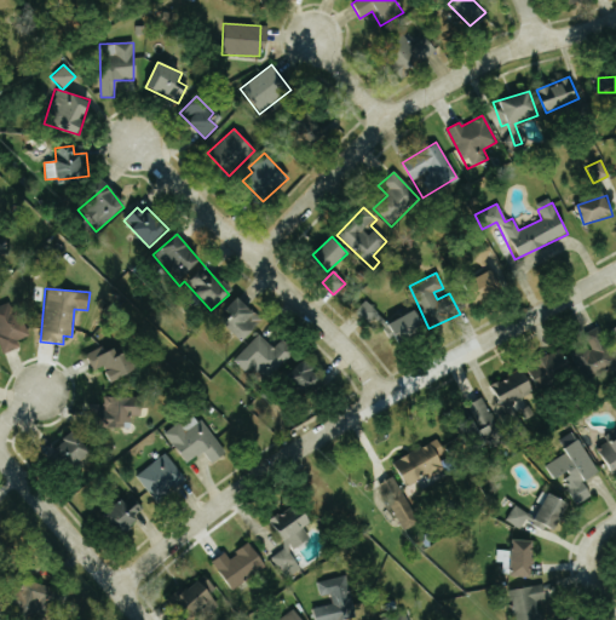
[(262,320),(236,297),(217,319),(241,342),(262,320)]
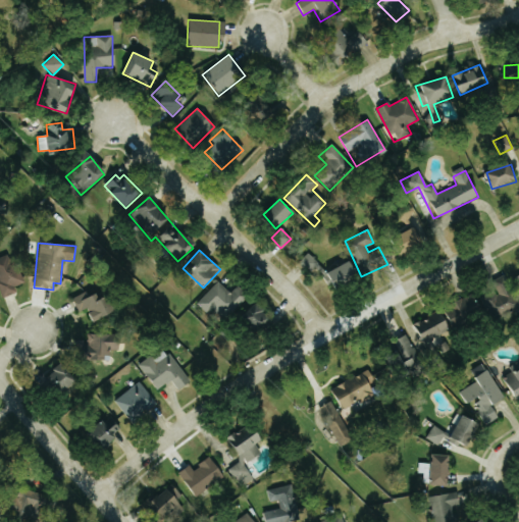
[(19,284),(11,255),(0,257),(0,294),(1,298),(16,294),(14,286),(19,284)]
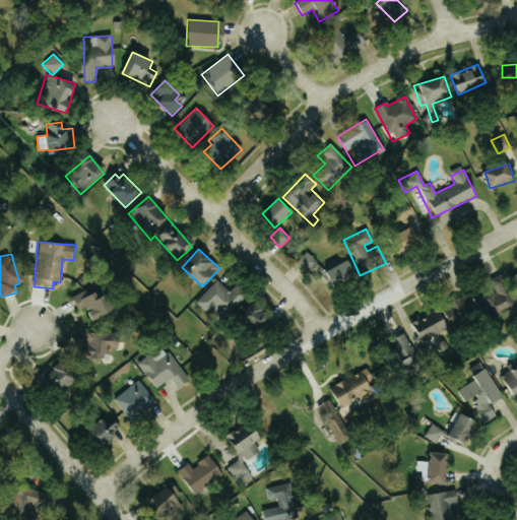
[(336,288),(358,276),(348,259),(326,271),(336,288)]
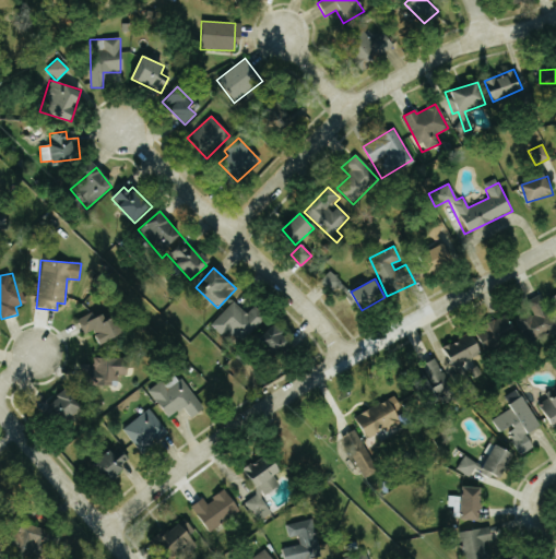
[(541,298),(510,313),(525,343),(555,328),(541,298)]
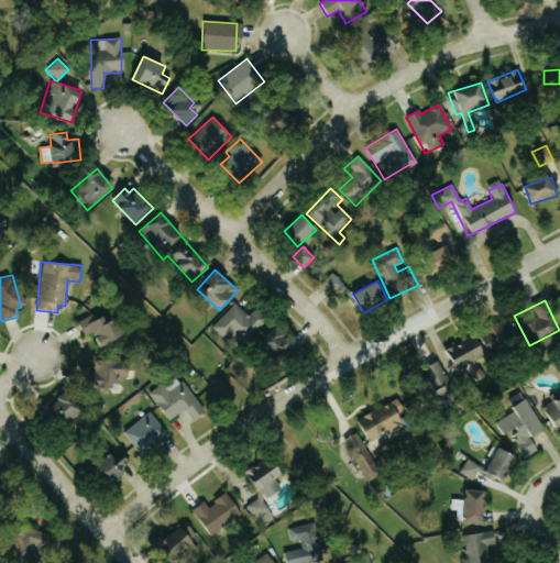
[(238,351),(267,320),(255,308),(248,317),(234,304),(212,327),(238,351)]
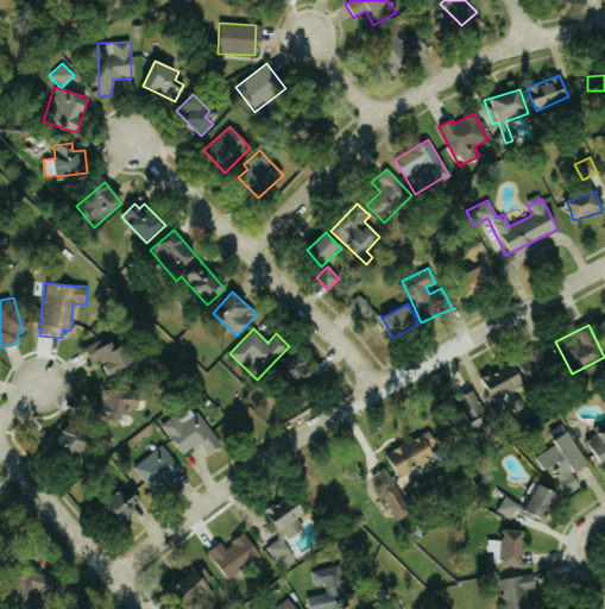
[(90,364),(101,359),(108,376),(134,364),(126,346),(115,351),(112,343),(102,347),(100,340),(83,347),(90,364)]
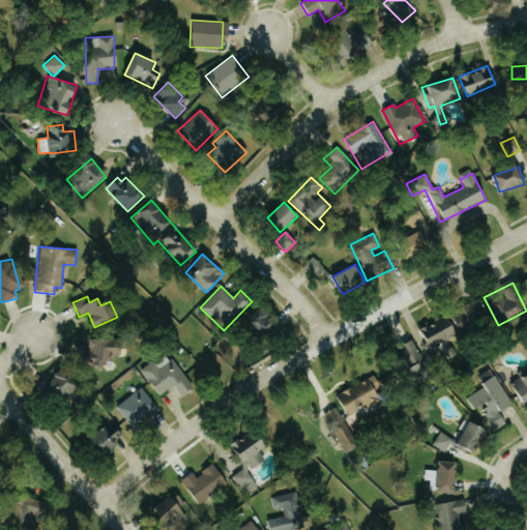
[(466,335),(490,314),(475,298),(451,320),(466,335)]
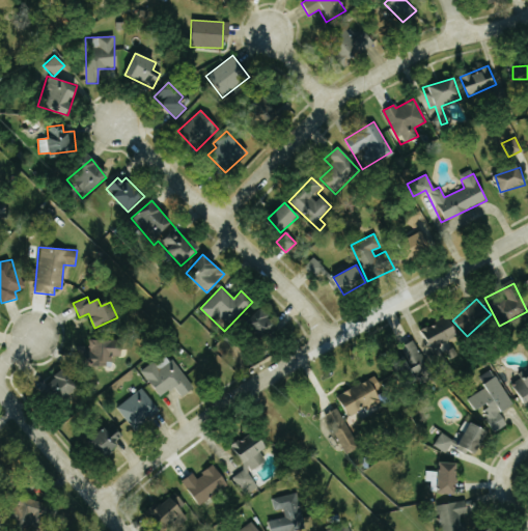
[(244,326),(265,343),(279,327),(259,308),(244,326)]
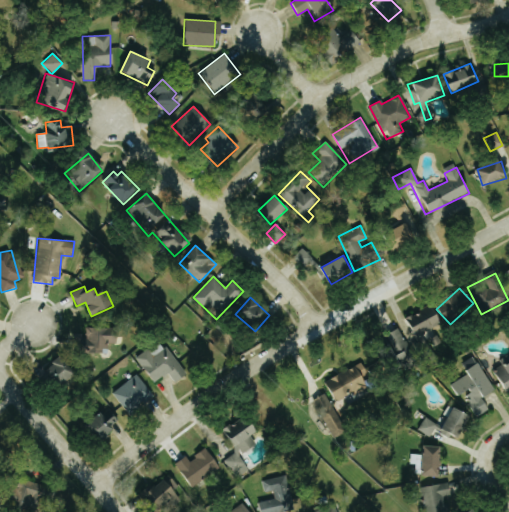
[(417,340),(442,323),(428,303),(404,320),(417,340)]
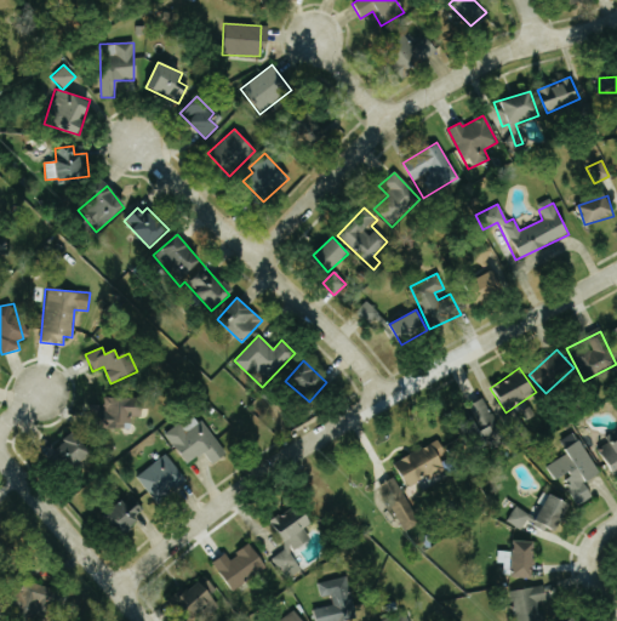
[(481,443),(498,437),(484,397),(467,404),(481,443)]
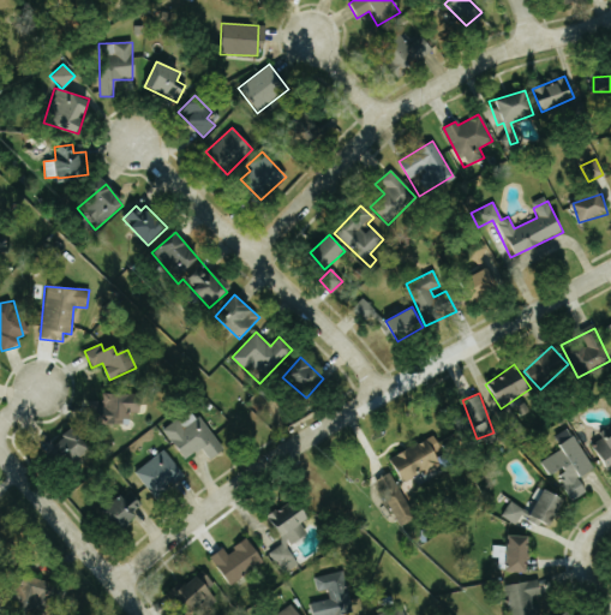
[(130,413),(139,413),(139,395),(102,394),(101,422),(130,423),(130,413)]
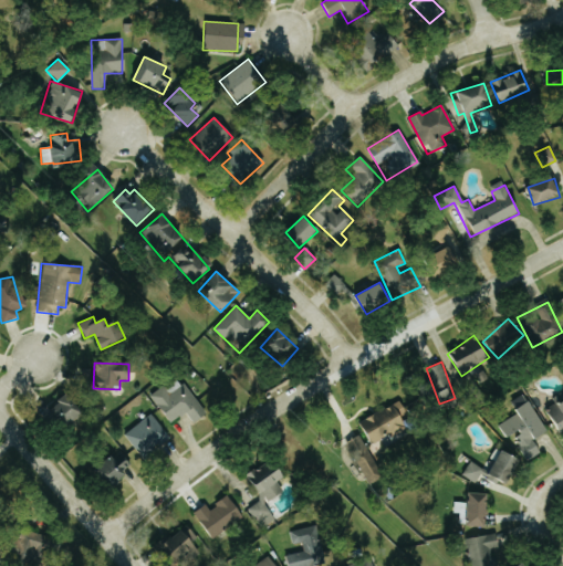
[(149,396),(169,423),(185,412),(193,423),(206,415),(184,384),(169,395),(164,386),(149,396)]
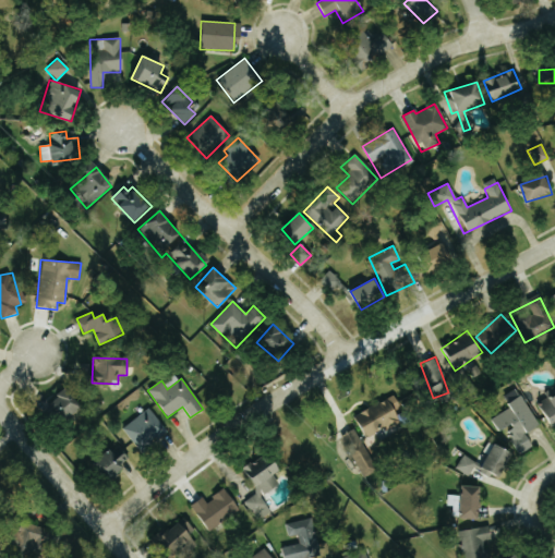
[(554,428),(554,392),(553,387),(542,392),(545,399),(539,401),(552,431),(554,428)]
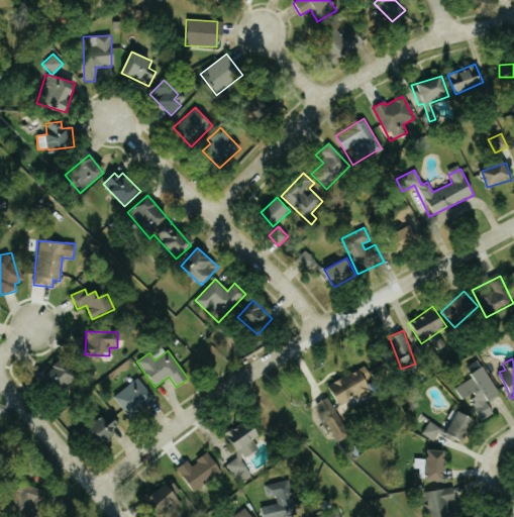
[(79,375),(59,360),(45,379),(66,393),(79,375)]
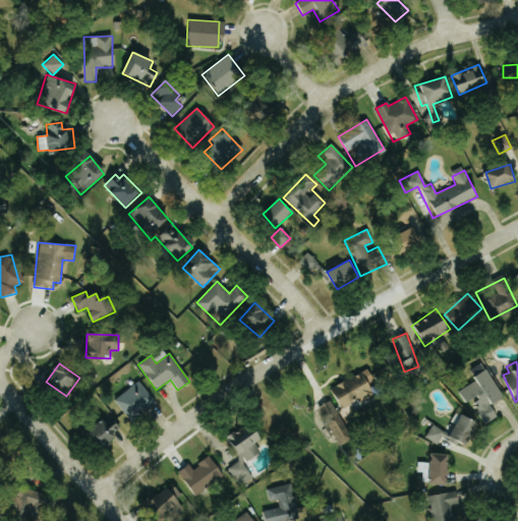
[(483,369),(479,363),(467,371),(471,378),(483,369)]
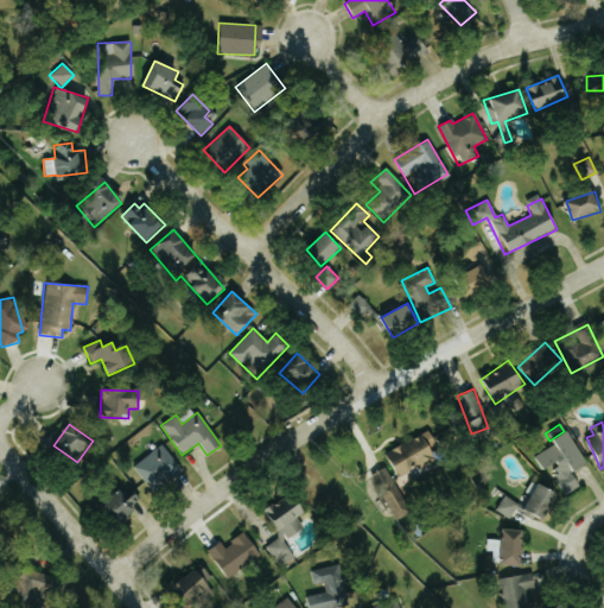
[(399,479),(440,454),(426,430),(385,454),(399,479)]
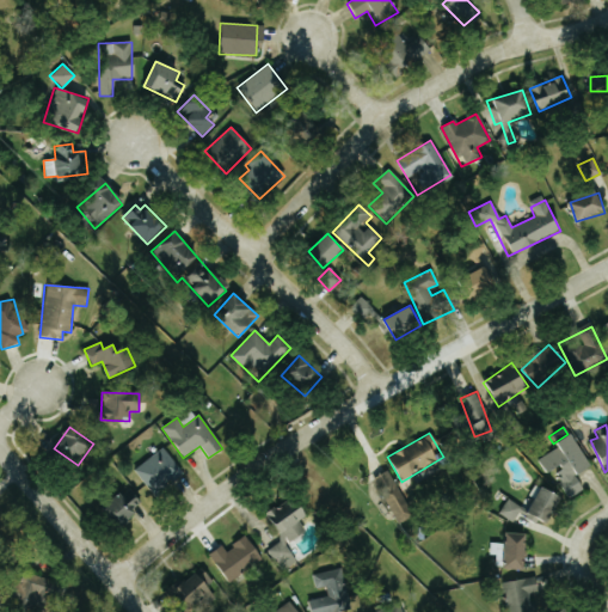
[(575,476),(589,469),(572,435),(558,442),(575,476)]
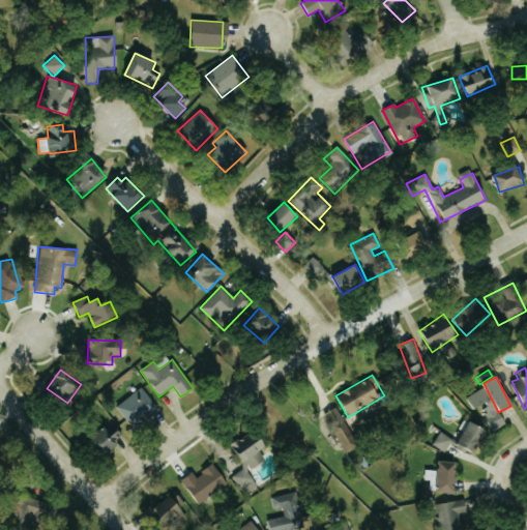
[(128,427),(155,410),(142,388),(116,405),(128,427)]
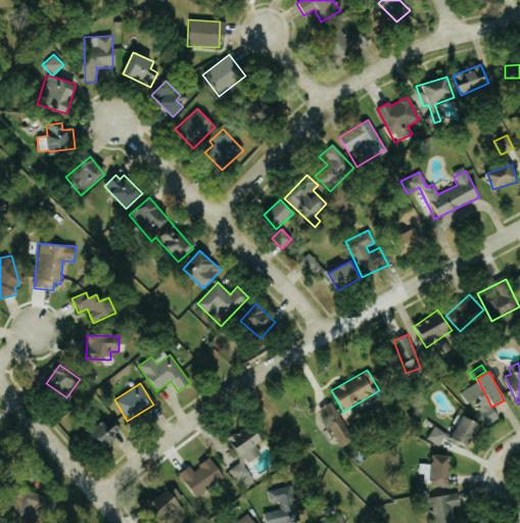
[(337,448),(350,442),(333,402),(319,409),(337,448)]
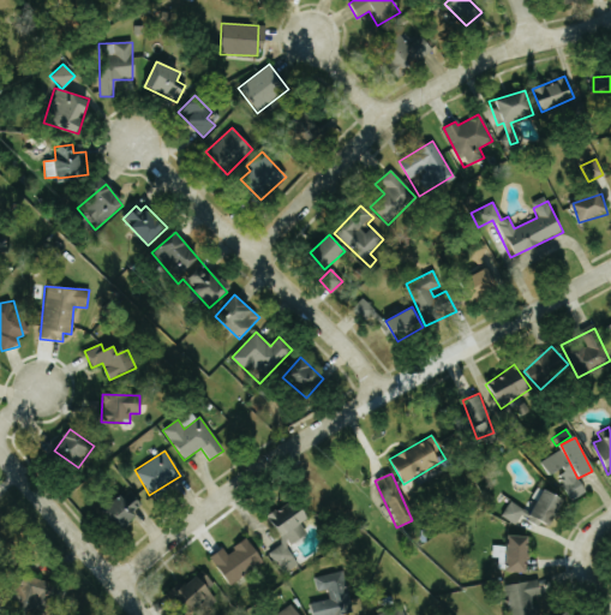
[(102,514),(120,530),(144,505),(126,488),(102,514)]
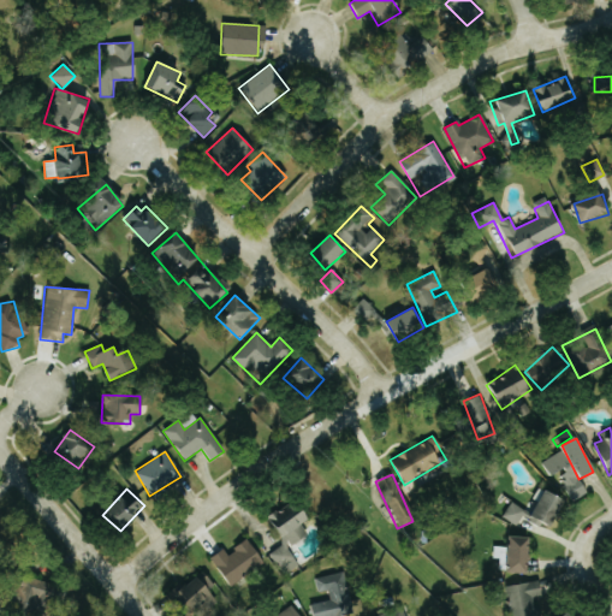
[(532,516),(548,526),(562,499),(544,490),(532,516)]
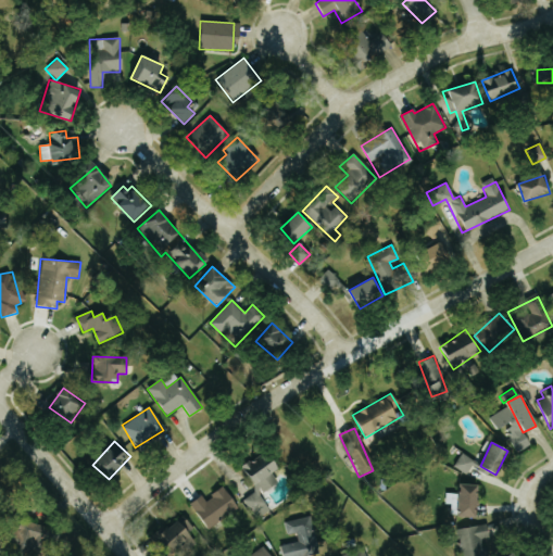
[(268,512),(260,494),(277,484),(271,472),(278,469),(268,451),(241,465),(256,493),(243,500),(253,520),(268,512)]
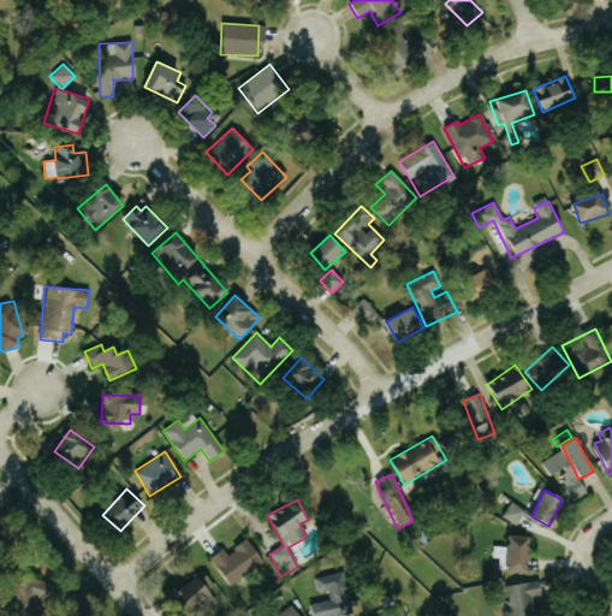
[(501,517),(516,526),(526,511),(510,503),(501,517)]
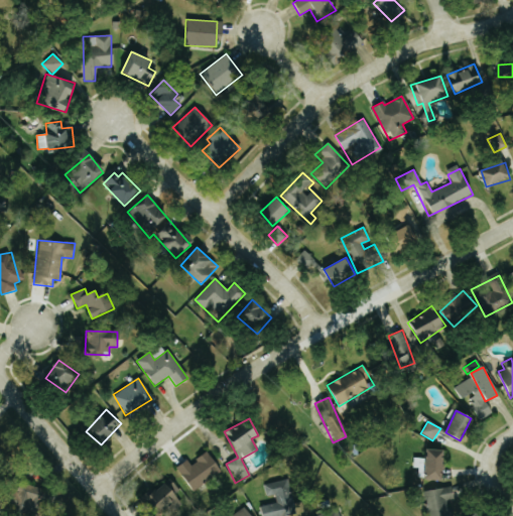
[(442,481),(443,450),(427,449),(426,459),(412,458),(412,469),(418,469),(417,480),(442,481)]
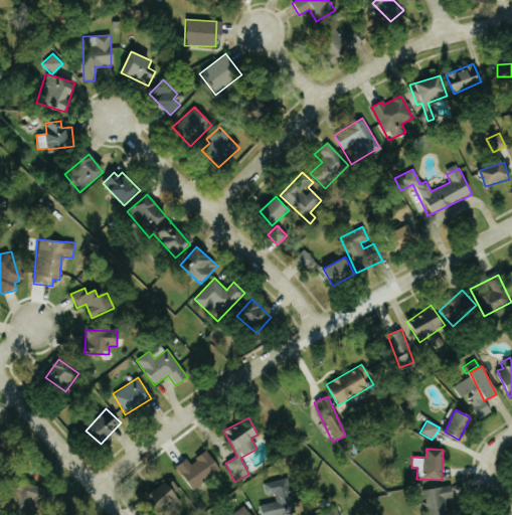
[(189,464),(186,460),(175,467),(190,489),(219,470),(206,452),(189,464)]
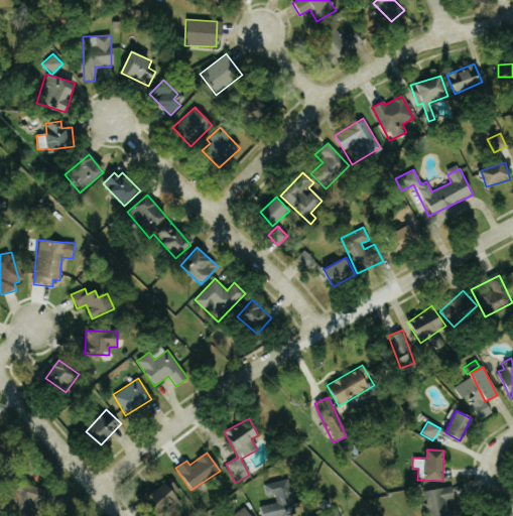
[(142,498),(155,515),(178,500),(173,494),(178,490),(168,478),(142,498)]
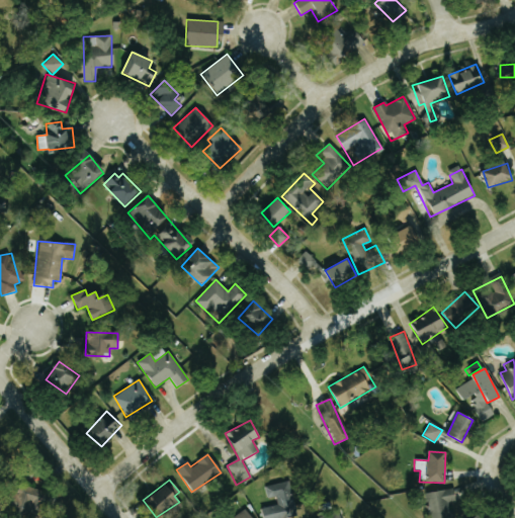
[(262,517),(287,517),(296,516),(289,482),(264,487),(266,498),(275,497),(276,505),(260,508),(262,517)]
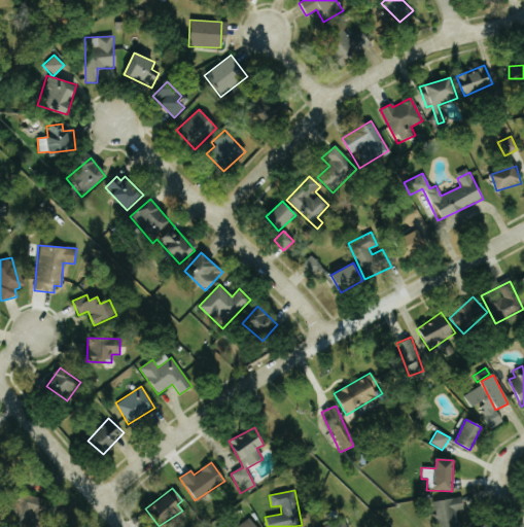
[(13,520),(26,526),(35,526),(47,504),(27,494),(13,520)]
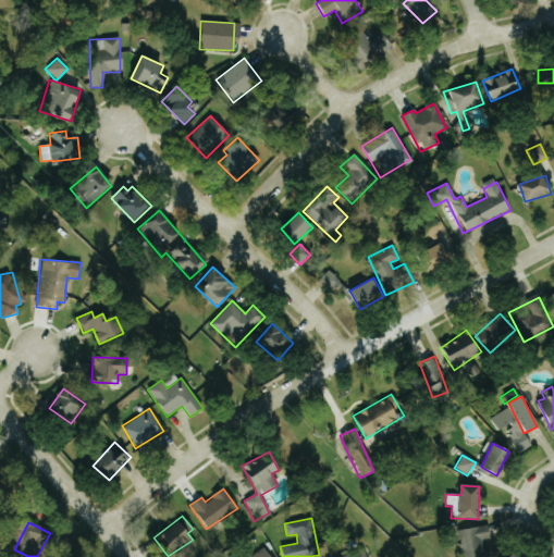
[(460,556),(492,556),(489,525),(457,530),(460,556)]
